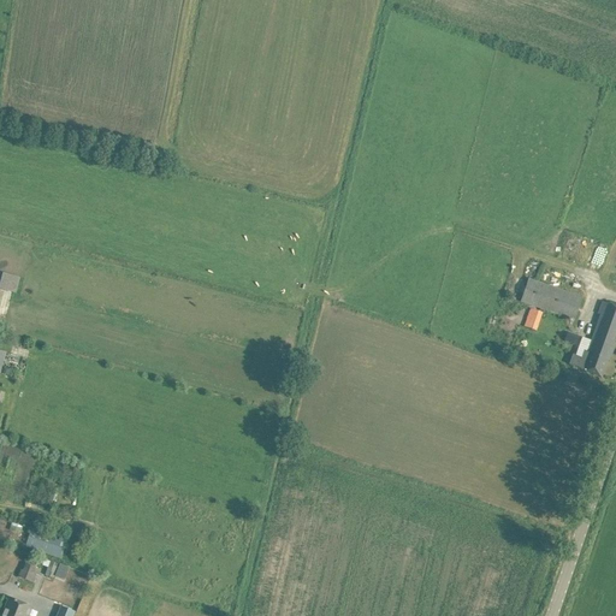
[(3,274),(0,284),(0,289),(16,292),(19,278),(3,274)]
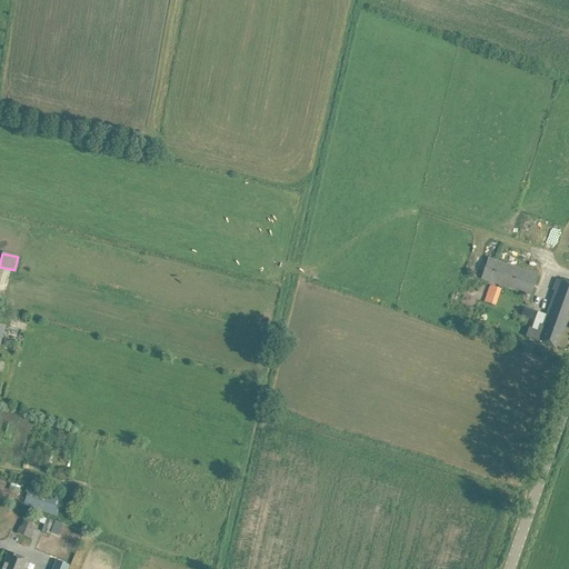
[(482,279),(501,286),(531,297),(538,276),(489,259),(482,279)]
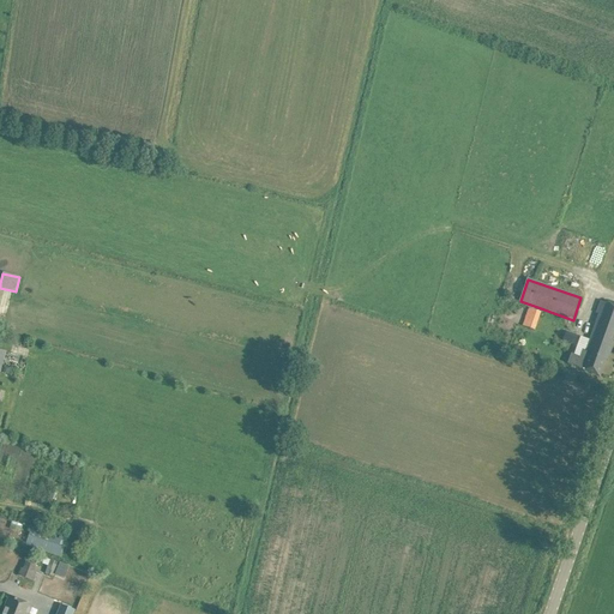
[(572,354),(569,365),(601,377),(607,360),(608,360),(613,342),(613,341),(612,341),(613,333),(613,305),(601,301),(596,313),(600,314),(587,351),(584,350),(582,357),(572,354)]
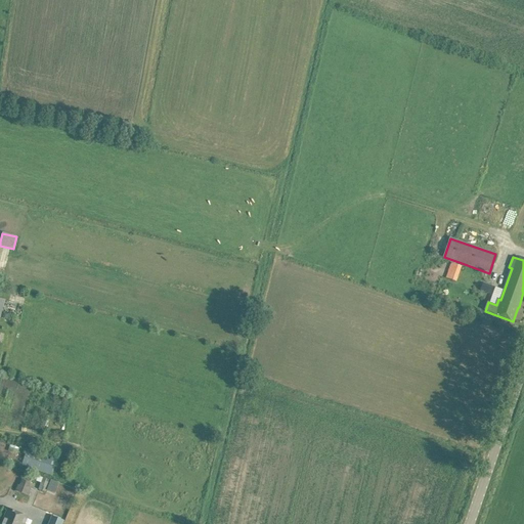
[(445,277),(456,281),(462,266),(450,262),(445,277)]
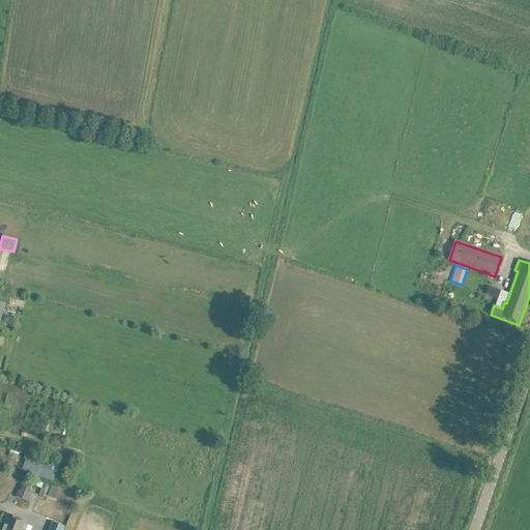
[(499,291),(489,287),(486,294),(496,298),(499,291)]
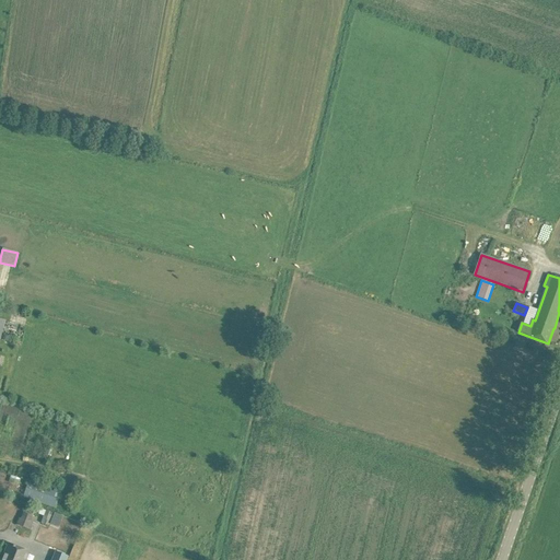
[(28,483),(24,497),(55,508),(60,491),(55,489),(54,492),(28,483)]
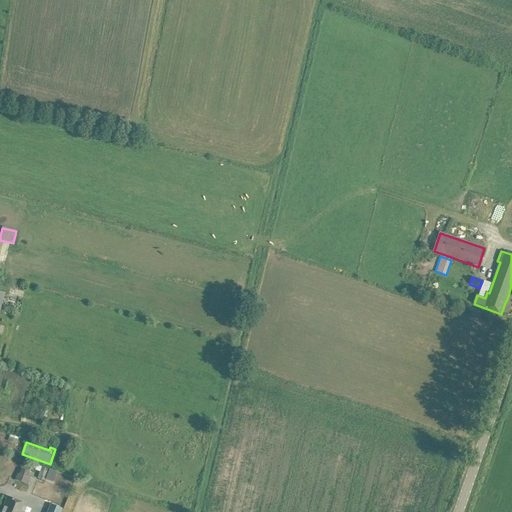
[(17,473),(14,479),(16,480),(26,484),(29,477),(32,478),(34,474),(21,468),(20,469),(19,474),(17,473)]
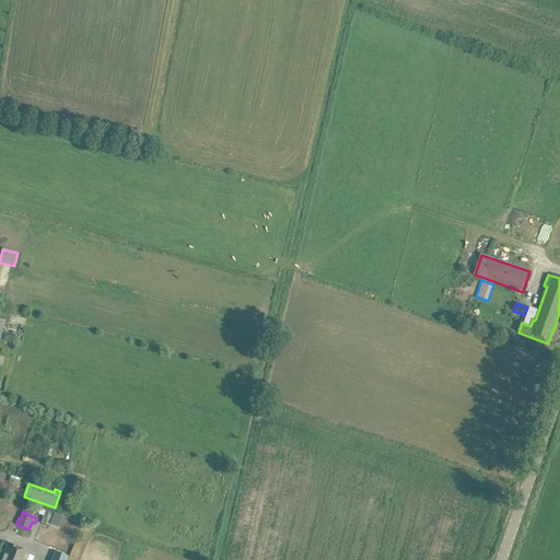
[(54,515),(46,512),(41,525),(48,527),(54,515)]
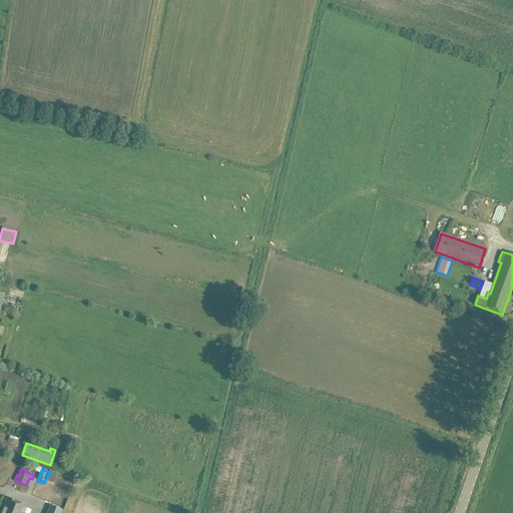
[(57,475),(49,472),(45,482),(53,485),(57,475)]
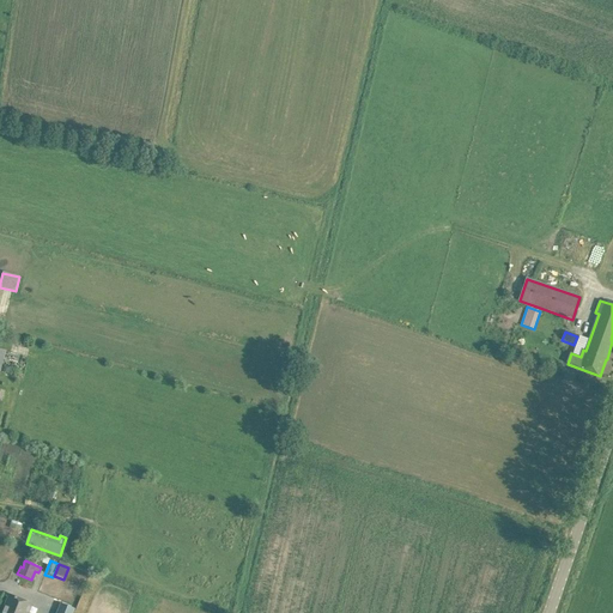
[(24,612),(23,612),(26,602),(10,596),(2,612),(24,612)]
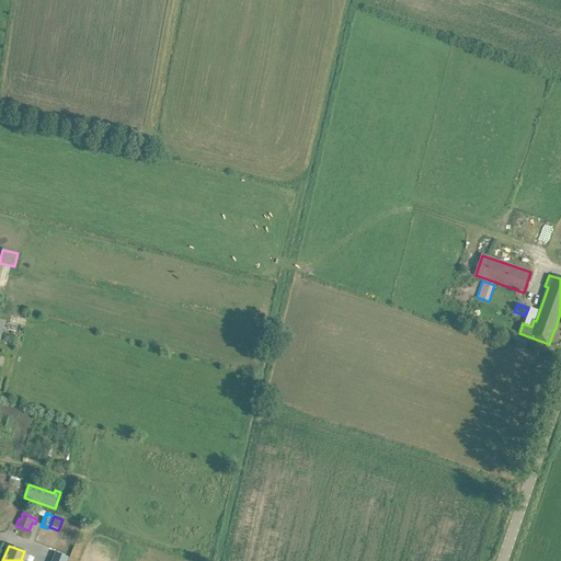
[(55,551),(50,560),(67,560),(69,557),(55,551)]
